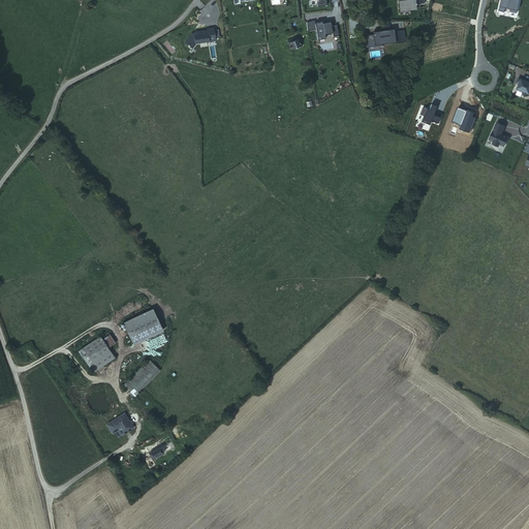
[(406,0),(399,1),(400,10),(415,9),(415,5),(424,4),(423,0),(406,0)]
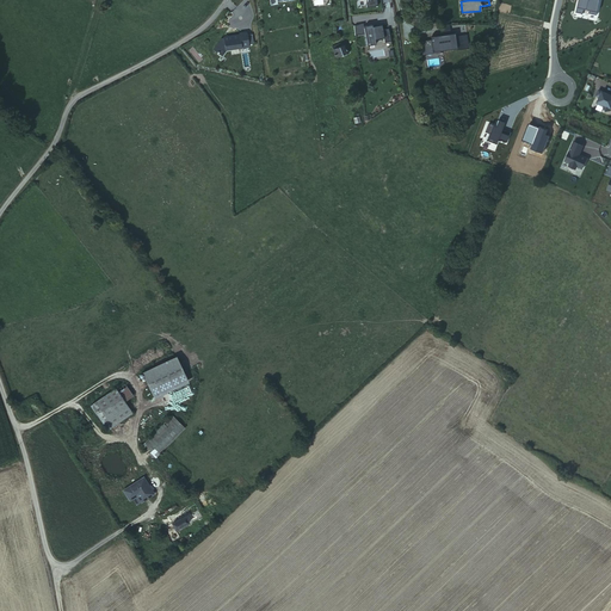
[(365,32),(368,45),(376,44),(376,39),(384,38),(386,42),(392,41),(389,29),(383,30),(382,25),(374,26),(372,25),(364,26),(364,24),(353,25),(356,34),(365,32)]
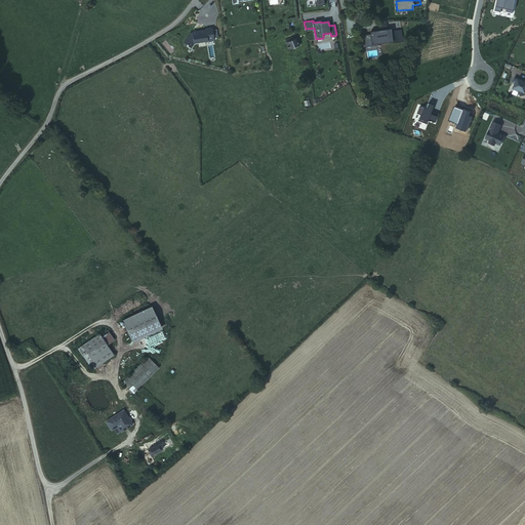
[(208,28),(208,29),(198,31),(198,32),(193,33),(186,42),(192,46),(195,42),(201,41),(201,40),(204,40),(204,41),(209,40),(208,36),(215,35),(214,30),(214,27),(208,28)]
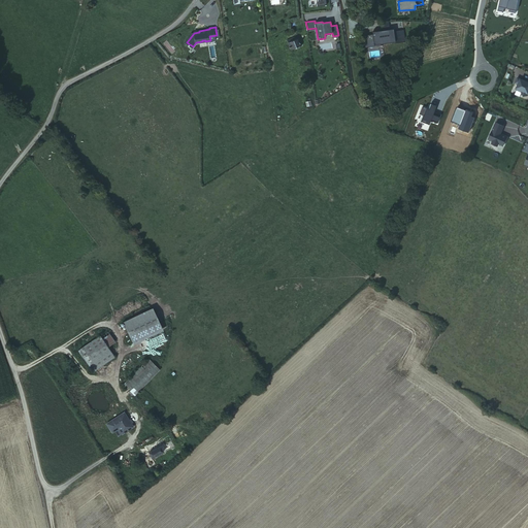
[(220,29),(216,30),(217,35),(209,36),(210,40),(217,39),(217,37),(221,36),(220,29)]
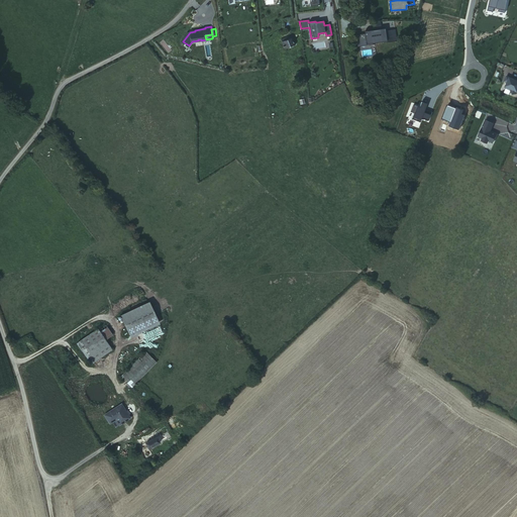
[(355,34),(357,46),(397,41),(396,29),(386,31),(386,28),(365,31),(365,33),(355,34)]
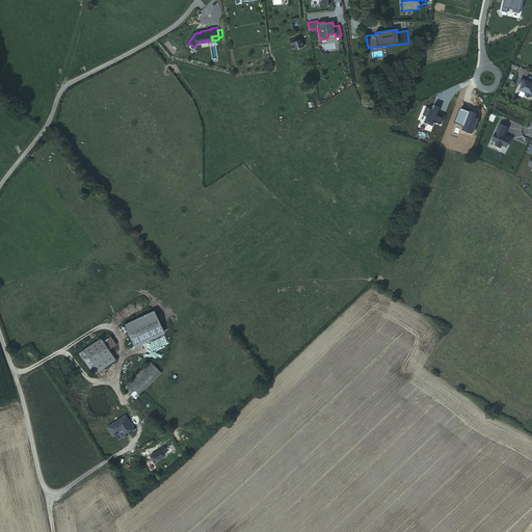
[(290,40),(295,50),(303,47),(297,35),(290,40)]
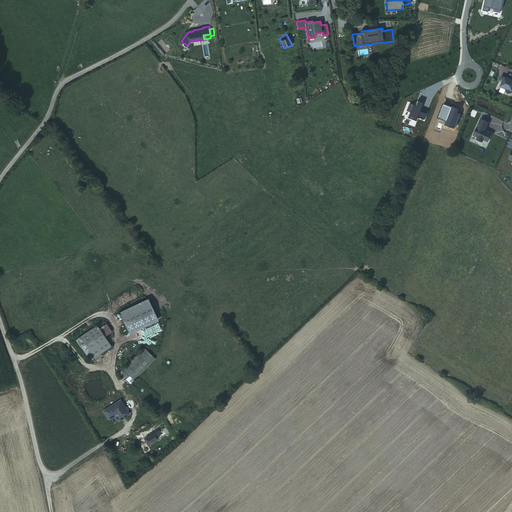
[(511,79),(503,75),(500,80),(503,81),(502,85),(503,86),(502,87),(507,89),(507,90),(509,93),(511,92),(511,79)]
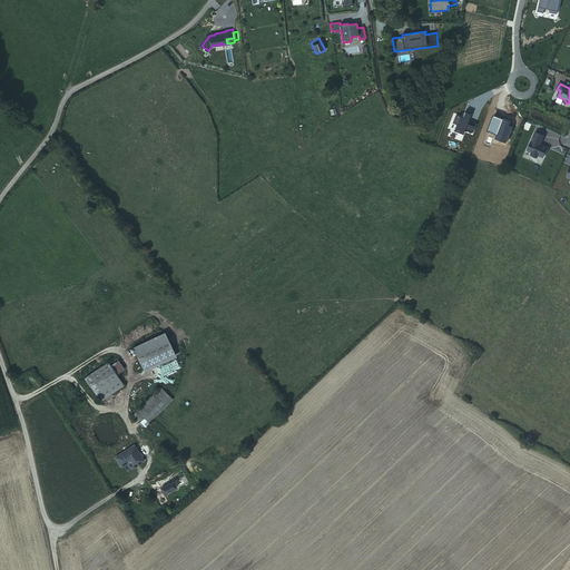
[(531,155),(538,158),(539,155),(543,157),(548,148),(543,146),(541,145),(544,136),(536,133),(528,150),(532,153),(531,155)]
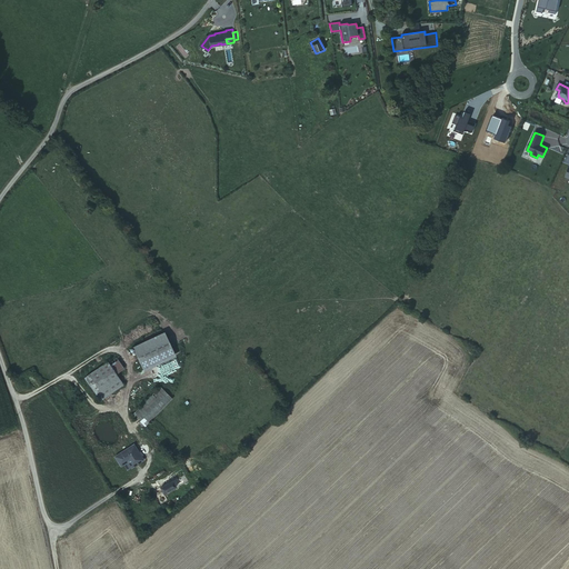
[(172,201),(176,207),(198,193),(195,188),(172,201)]
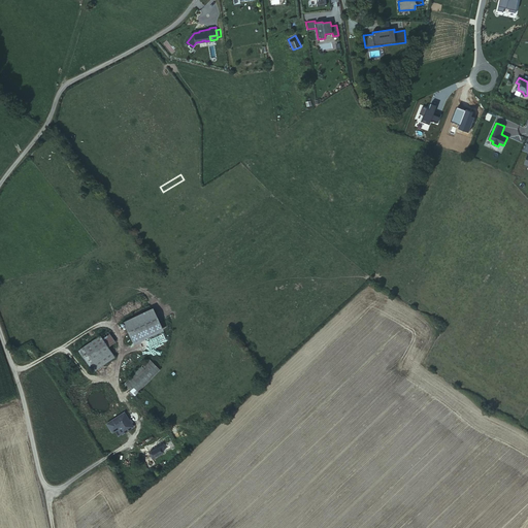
[(107,216),(116,226),(120,223),(111,212),(107,216)]
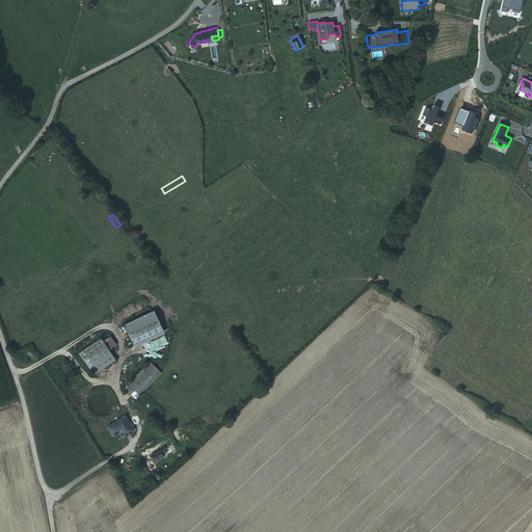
[(137,317),(131,319),(129,321),(123,323),(126,330),(134,326),(137,334),(159,323),(152,309),(139,315),(137,317)]
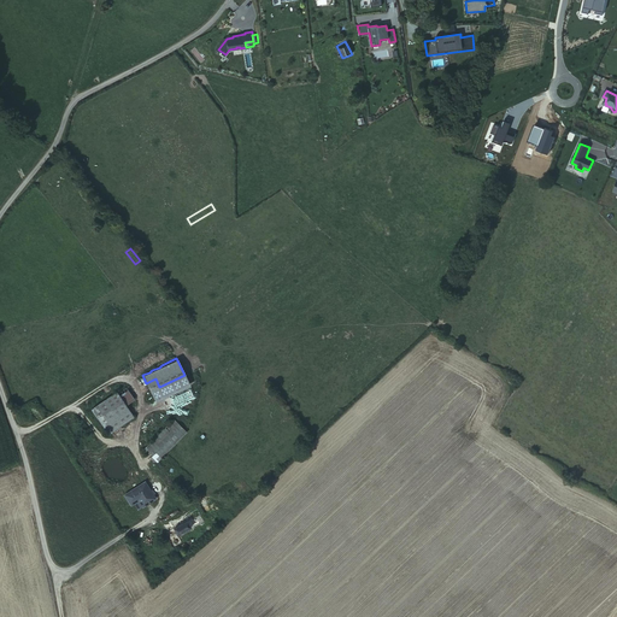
[(116,392),(90,410),(109,434),(133,416),(116,392)]
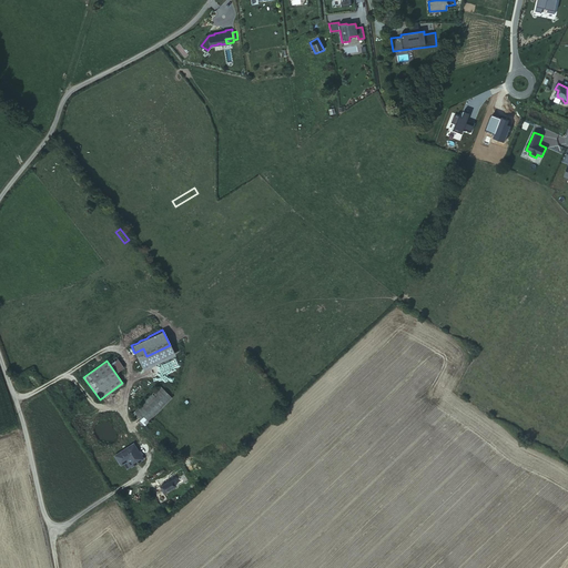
[(160,385),(133,413),(145,424),(172,396),(160,385)]
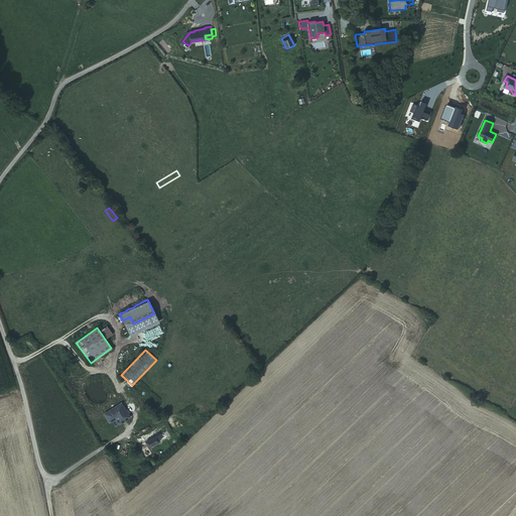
[(116,432),(118,436),(126,432),(110,405),(102,409),(103,411),(107,417),(116,432)]
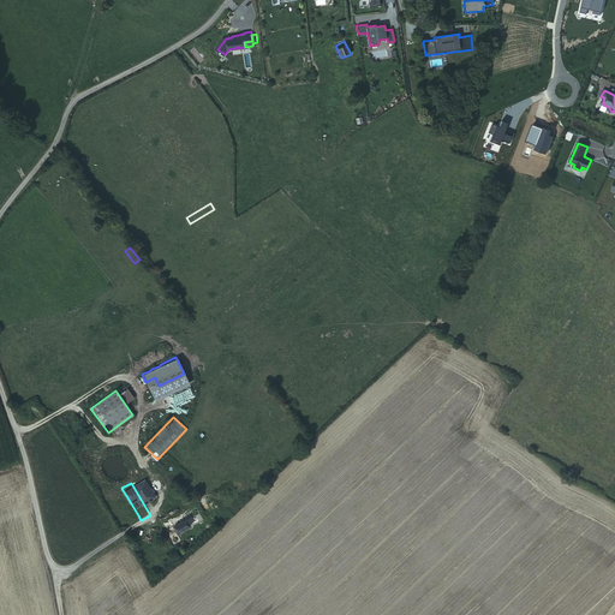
[(127,497),(123,490),(118,493),(121,499),(120,500),(132,519),(138,515),(127,497)]
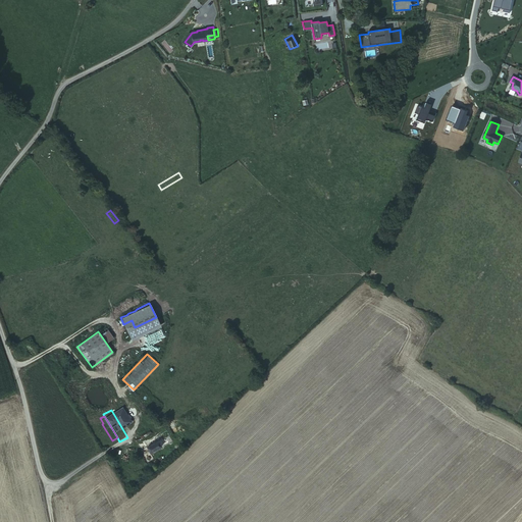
[(164,438),(148,448),(151,454),(168,444),(164,438)]
